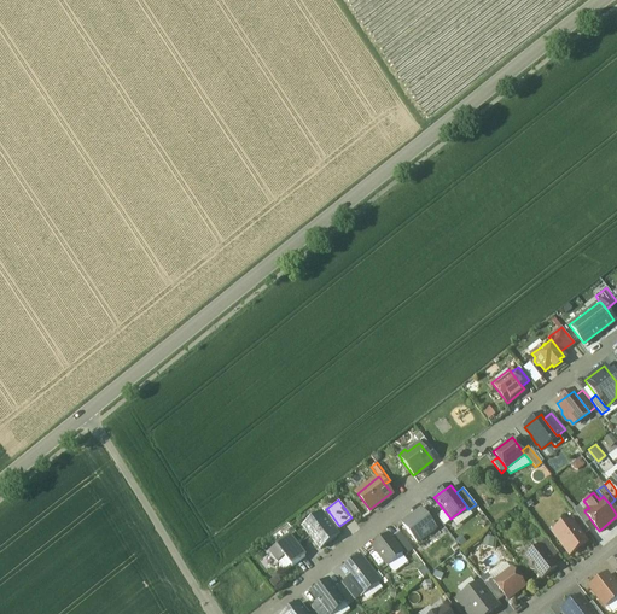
[(350,510),(356,507),(350,500),(344,503),(350,510)]
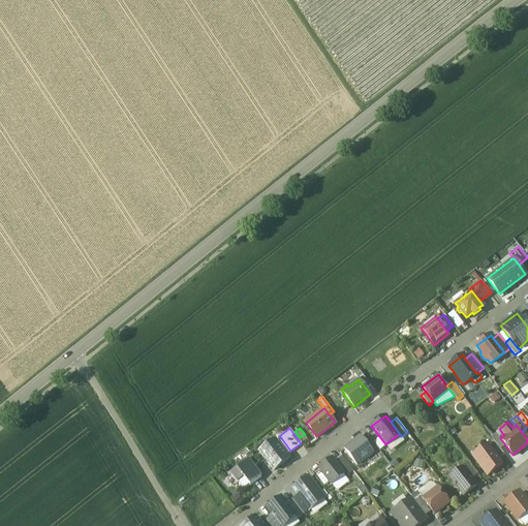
[(500,437),(496,431),(490,436),(493,439),(499,447),(504,443),(500,438),(500,437)]
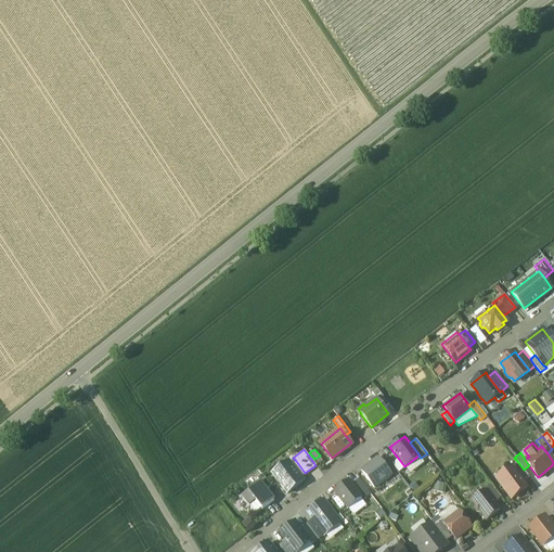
[(377,457),(361,470),(374,487),(390,474),(377,457)]
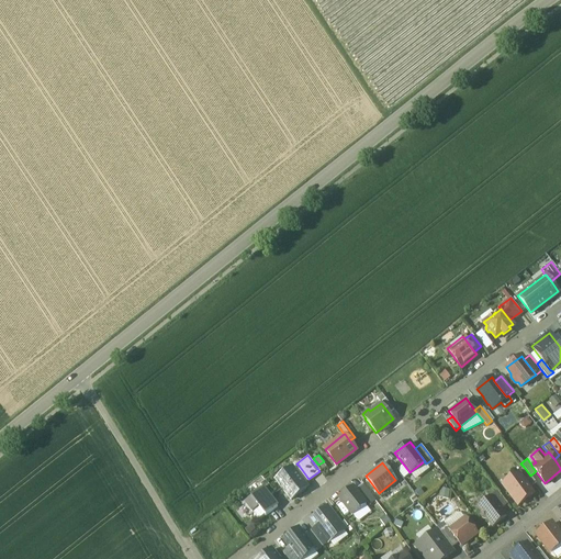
[(294,470),(291,467),(276,479),(291,499),(306,487),(304,483),(309,479),(300,467),(294,470)]
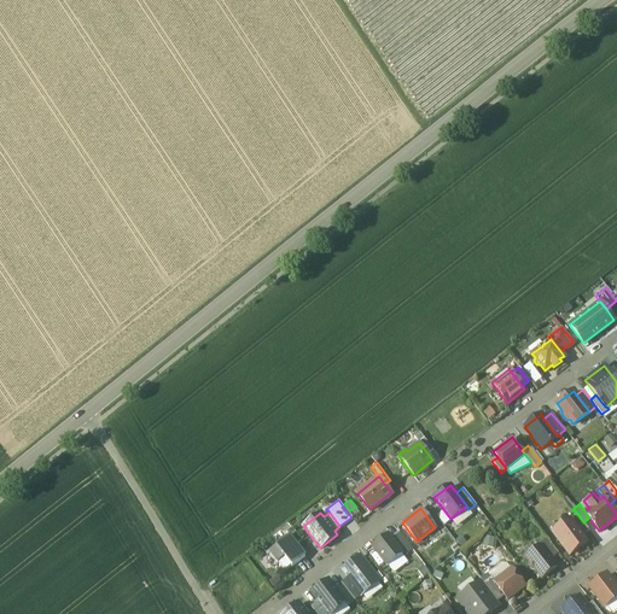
[(583,522),(576,513),(568,519),(569,520),(570,520),(582,534),(589,530),(583,522)]
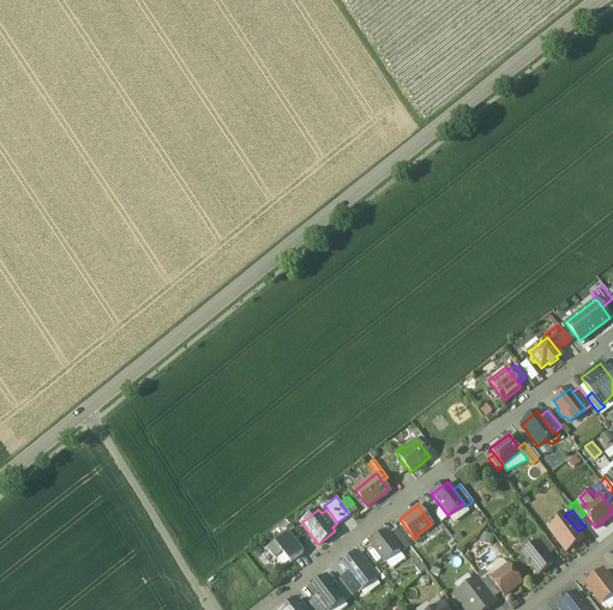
[(578,531),(566,517),(565,517),(558,523),(559,526),(552,532),(565,550),(582,537),(578,531)]
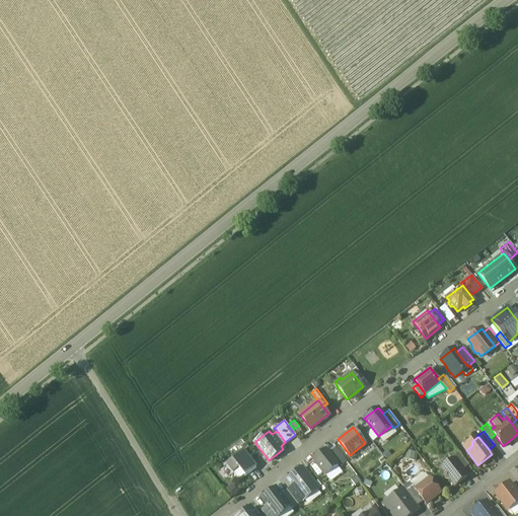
[(253,453),(244,442),(239,445),(242,449),(248,457),(253,453)]
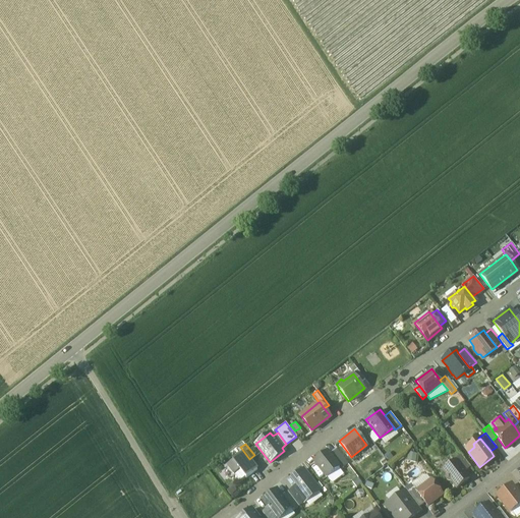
[(347,462),(336,448),(331,451),(342,466),(347,462)]
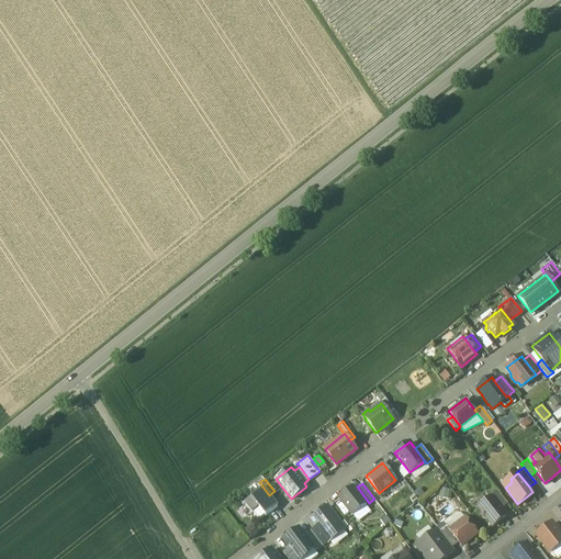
[(352,485),(338,496),(351,514),(366,503),(352,485)]
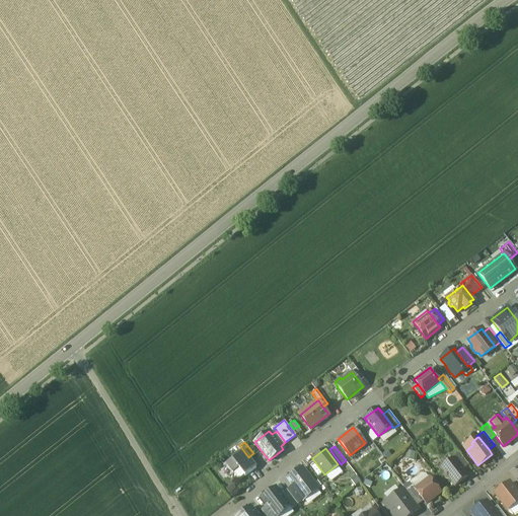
[(242,449),(226,462),(232,470),(238,466),(244,474),(255,466),(248,457),(242,449)]
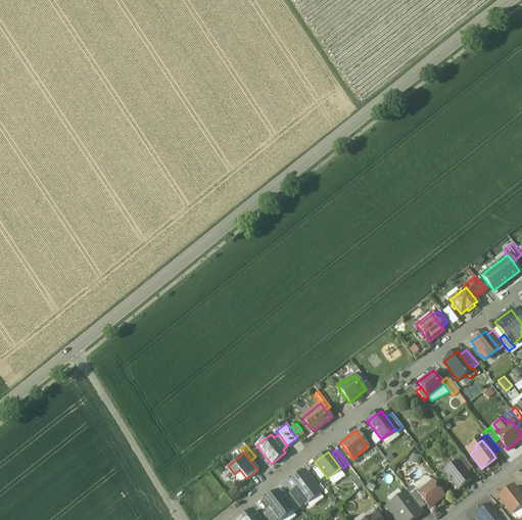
[(463,457),(457,461),(465,471),(471,467),(463,457)]
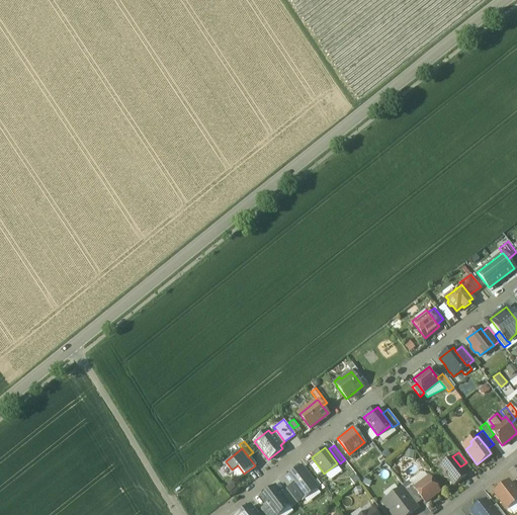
[(460,466),(452,456),(440,466),(443,470),(442,474),(444,476),(447,477),(453,484),(465,474),(460,466)]
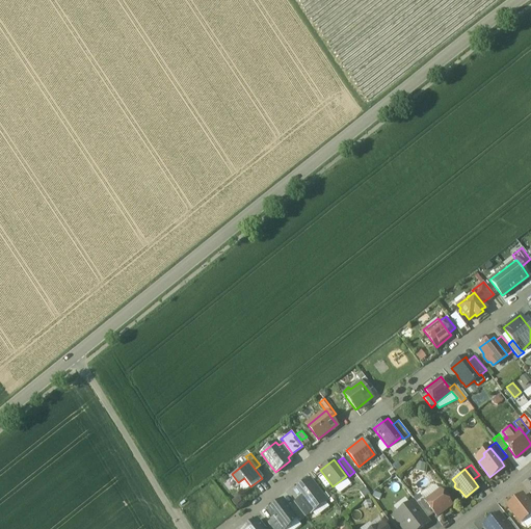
[(310,478),(293,491),(298,497),(310,512),(326,500),(310,478)]
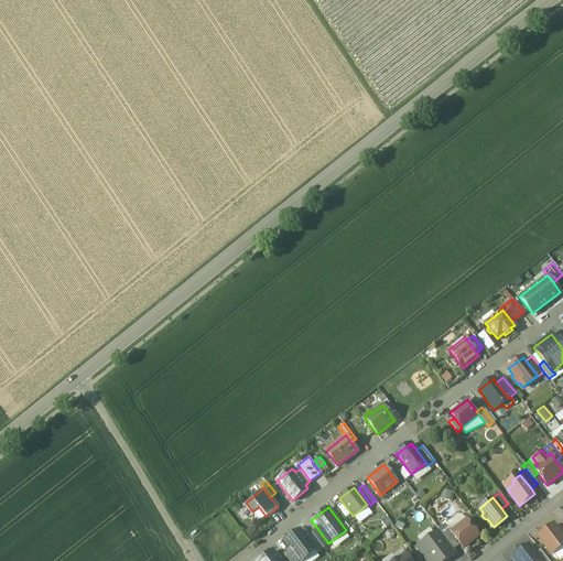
[(478,533),(466,518),(451,530),(459,542),(462,546),(478,533)]
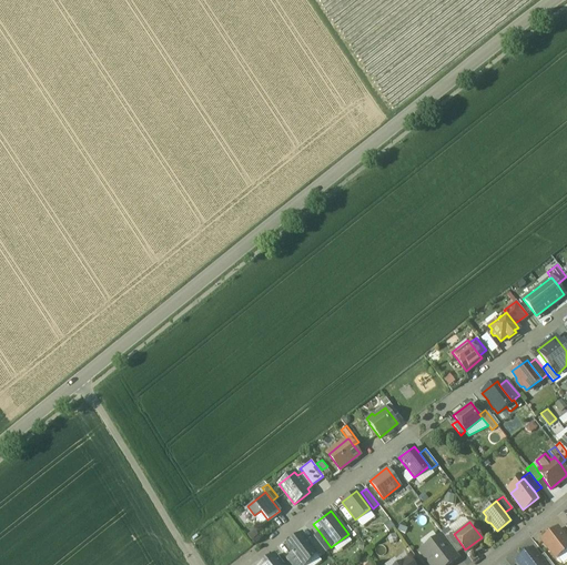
[(556,527),(542,538),(555,556),(566,546),(566,541),(565,537),(556,527)]
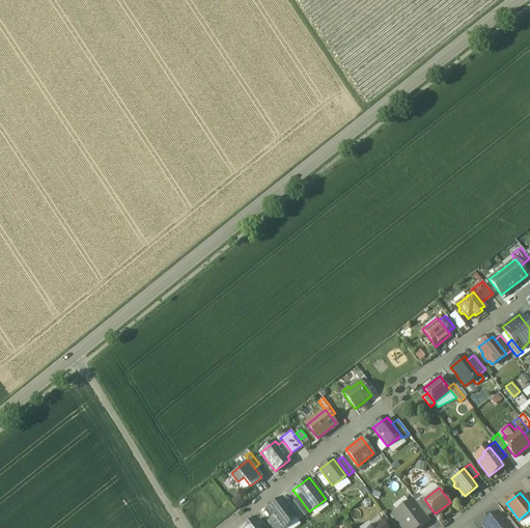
[(433,510),(424,499),(422,495),(415,500),(420,506),(426,515),(433,510)]
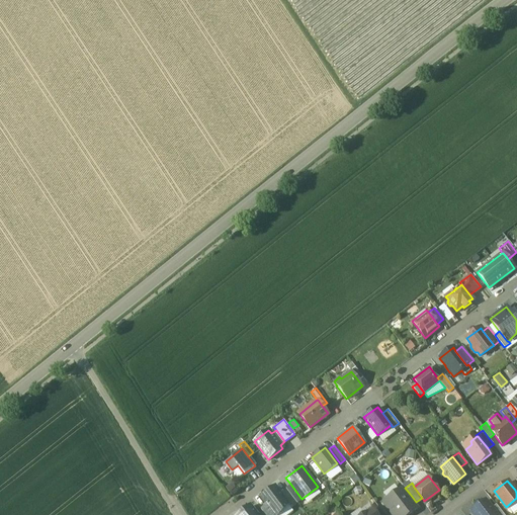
[(302,499),(290,484),(285,488),(296,502),(302,499)]
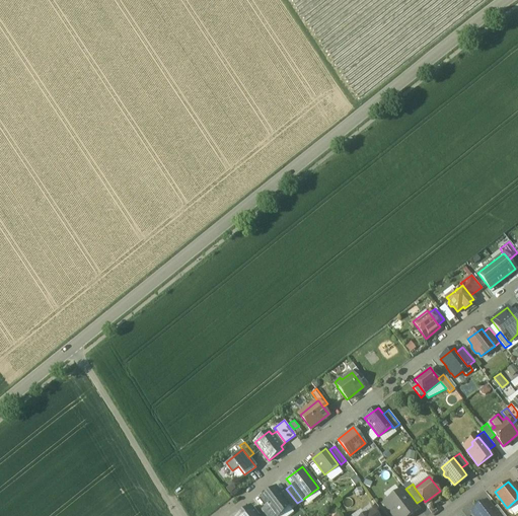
[(281,494),(276,487),(262,498),(267,505),(274,515),(275,515),(277,515),(283,511),(282,510),(288,505),(289,504),(281,494)]
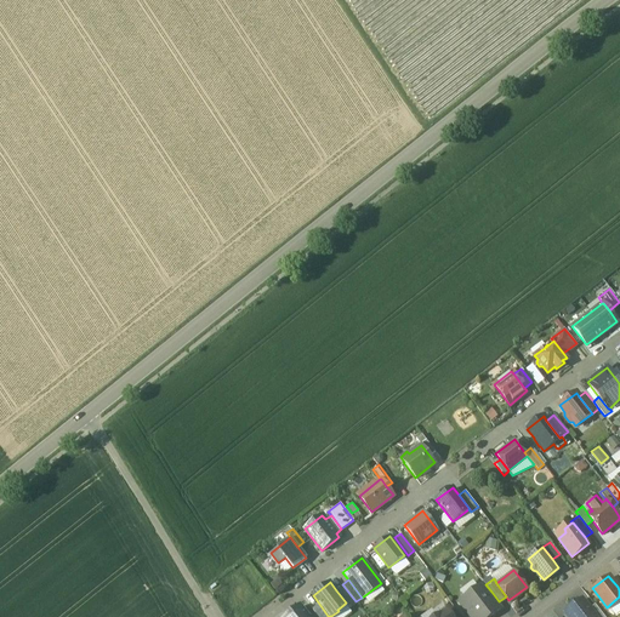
[(356,601),(342,584),(336,590),(346,603),(345,604),(348,607),(356,601)]
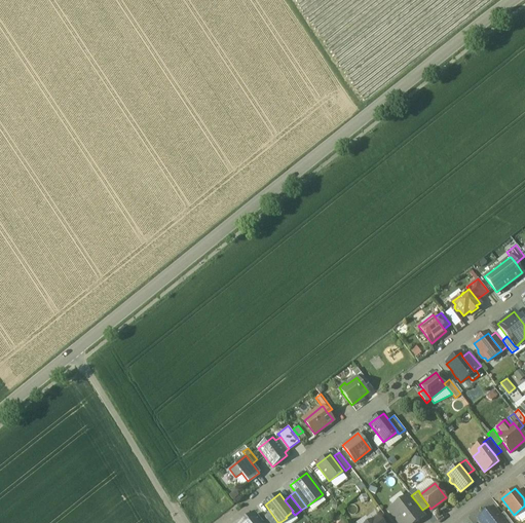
[(411,505),(404,496),(392,506),(399,512),(406,522),(411,522),(420,517),(419,517),(411,505)]
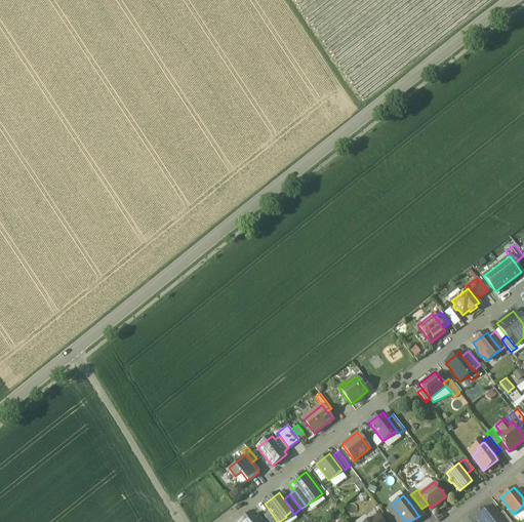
[(421,509),(415,500),(410,504),(418,516),(424,512),(421,509)]
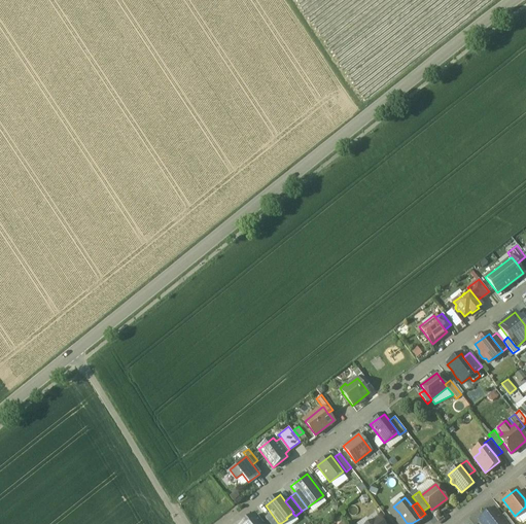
[(493,508),(479,519),(483,523),(505,523),(499,516),(493,508)]
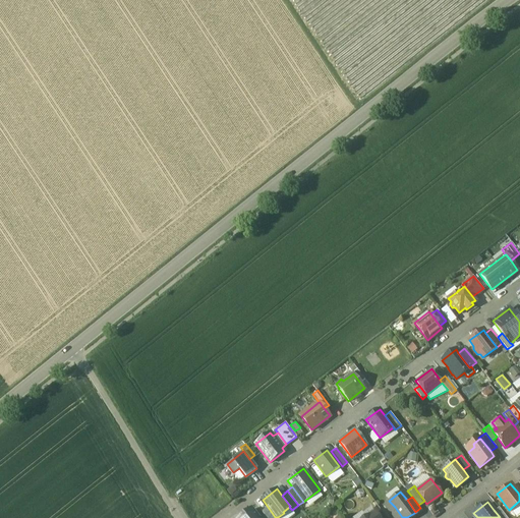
[(508,517),(499,506),(494,510),(500,517),(508,517)]
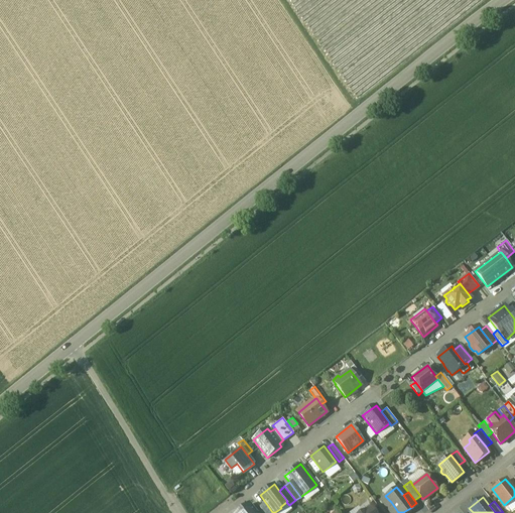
[(271,512),(272,512),(265,502),(259,506),(262,510),(264,512),(271,512)]
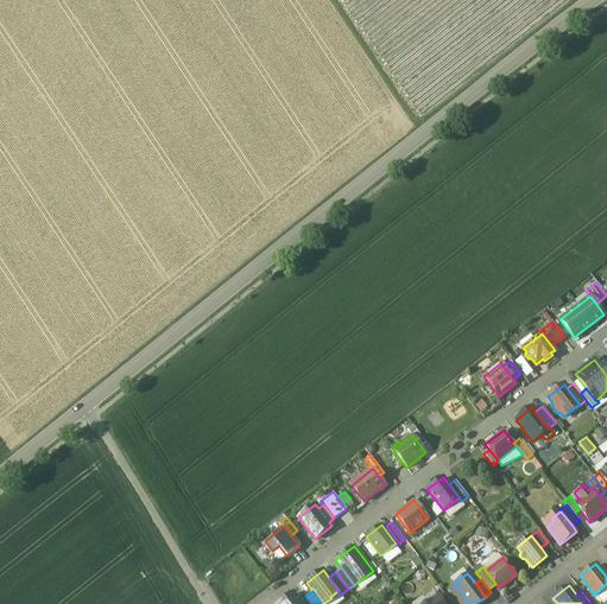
[(469,603),(461,591),(455,596),(461,603),(469,603)]
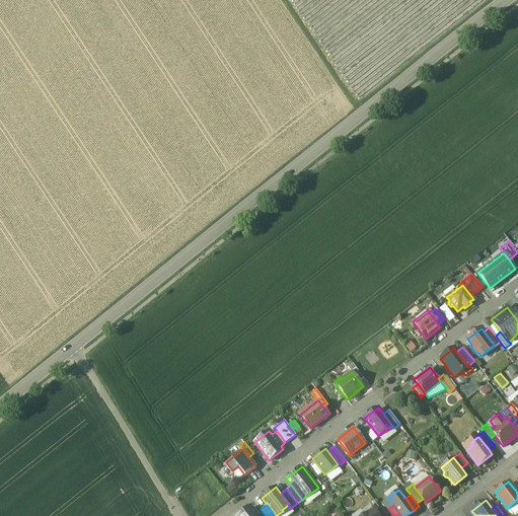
[(257,515),(250,507),(237,515),(257,515)]
